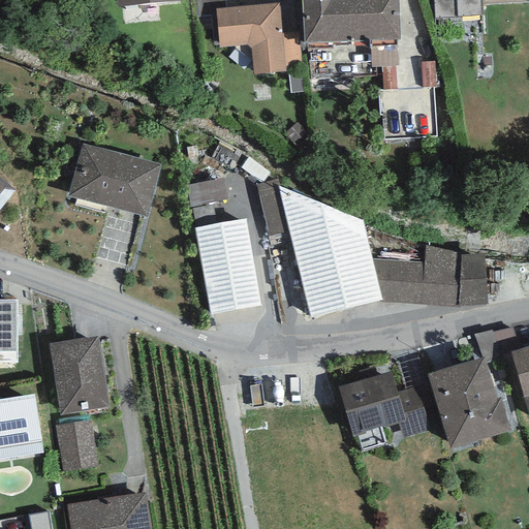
[(224,0),(195,0),(197,17),(215,16),(215,9),(225,8),(224,0)]
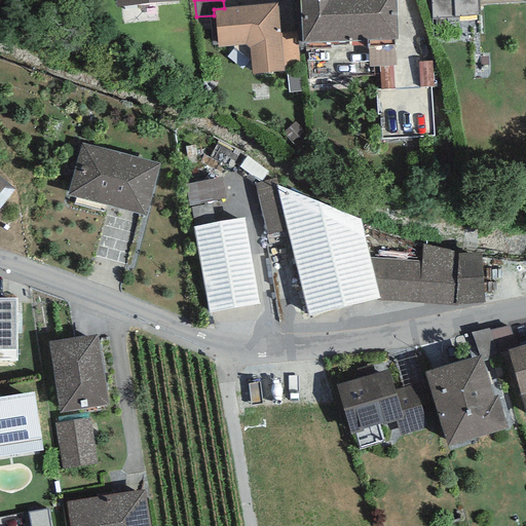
[(299,0),(301,42),(398,39),(396,0),(299,0)]
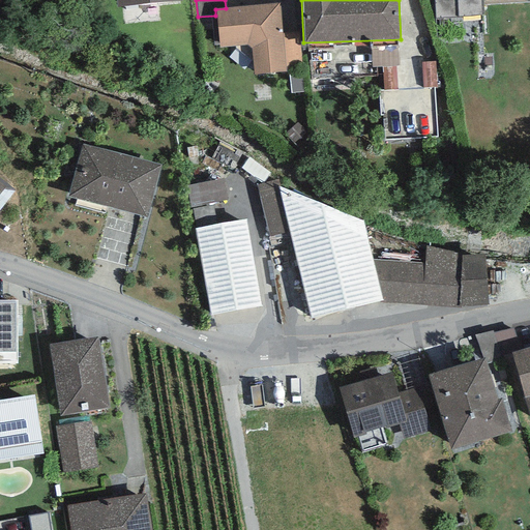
[(529,0),(434,0),(436,19),(482,15),(482,5),(529,1),(529,0)]
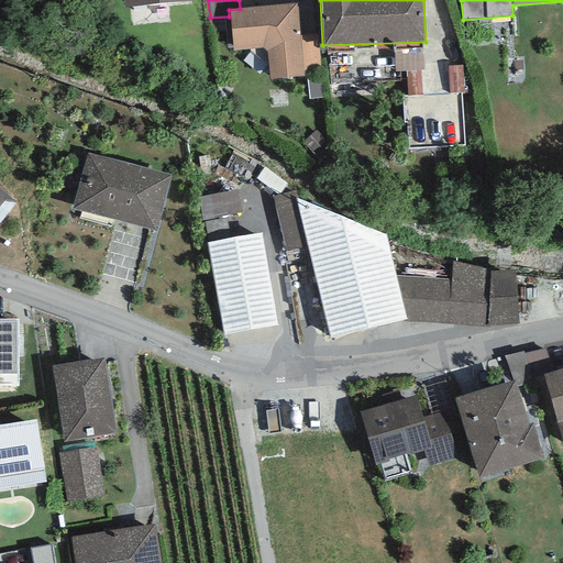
[(240,9),(229,10),(229,17),(232,51),(263,47),(266,51),(269,79),(305,76),(305,72),(320,70),(317,34),(300,35),(297,3),(240,9)]
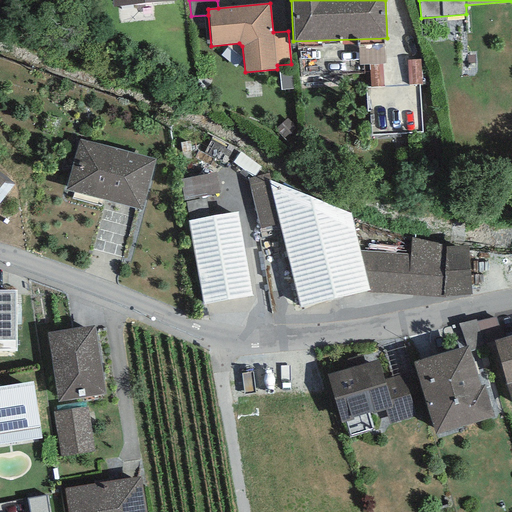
[(295,129),(287,120),(276,130),(285,139),(295,129)]
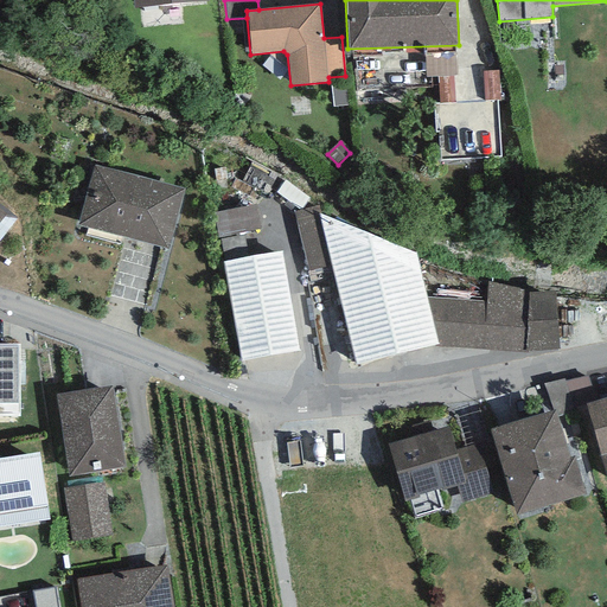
[(185,190),(96,165),(80,225),(168,250),(185,190)]
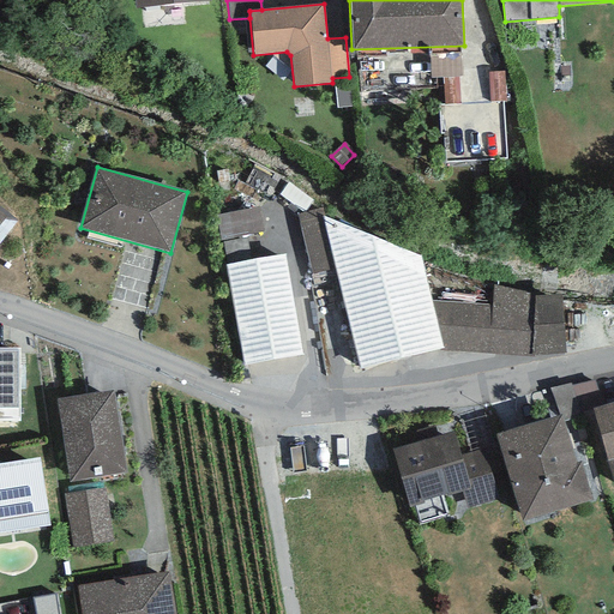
[(229,244),(271,234),(265,206),(223,216),(229,244)]
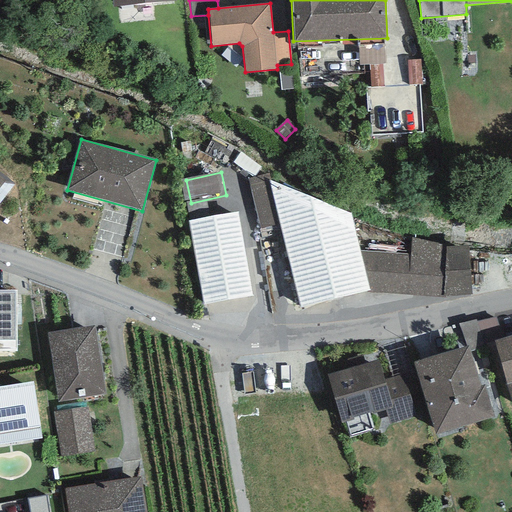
[(0,203),(15,184),(0,173),(0,203)]
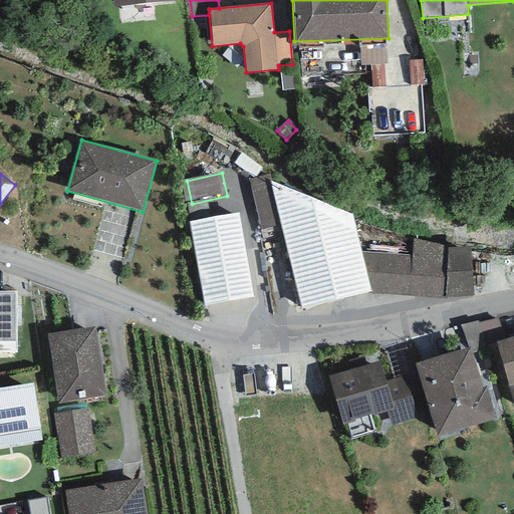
[(352,215),(270,180),(301,309),(372,292),(362,252),(352,215)]
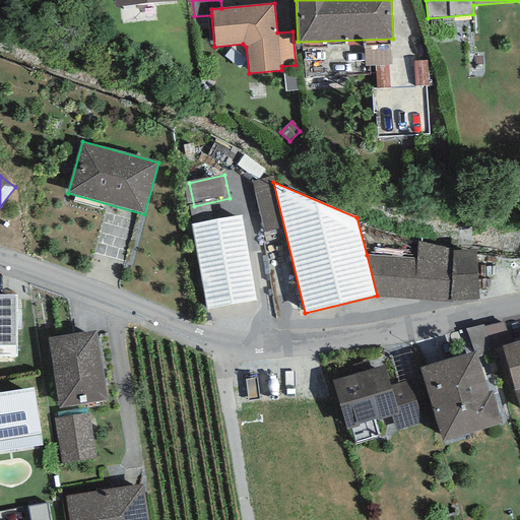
[(247,218),(194,228),(209,316),(262,307),(247,218)]
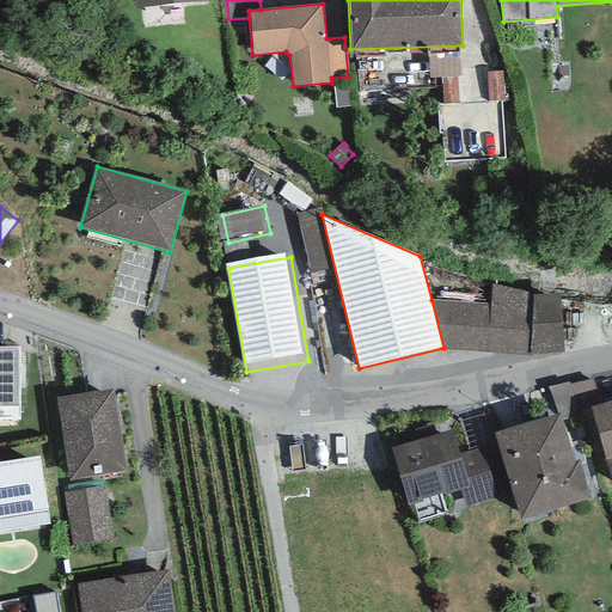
[(490,305),(432,300),(444,348),(530,355),(564,353),(561,295),(533,295),(493,283),(490,305)]
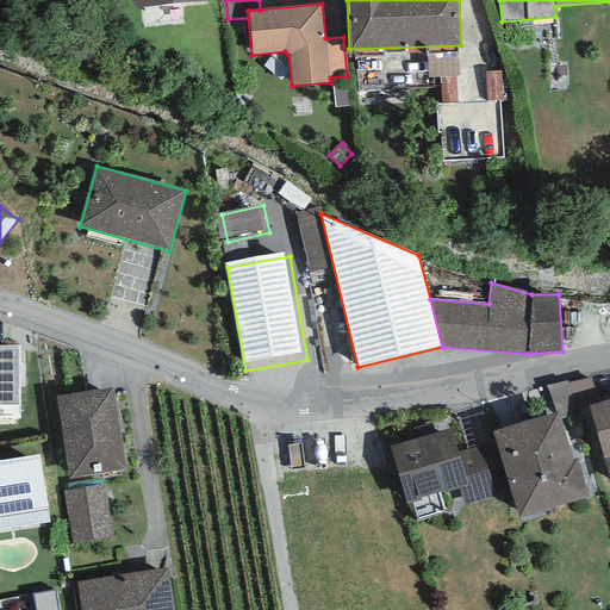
[(0,346),(0,418),(20,419),(20,346),(0,346)]
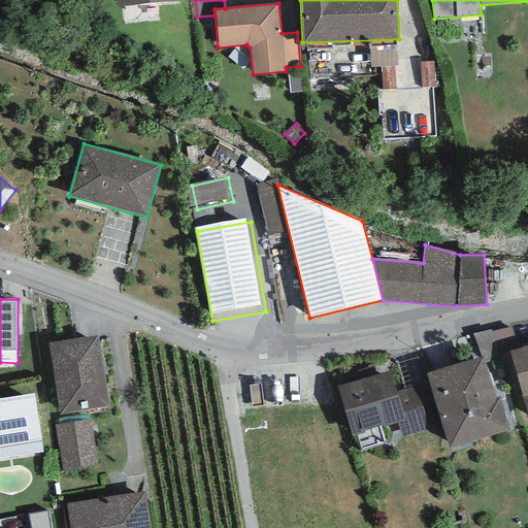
[(512,328),(492,332),(500,359),(510,356),(509,351),(520,349),(512,328)]
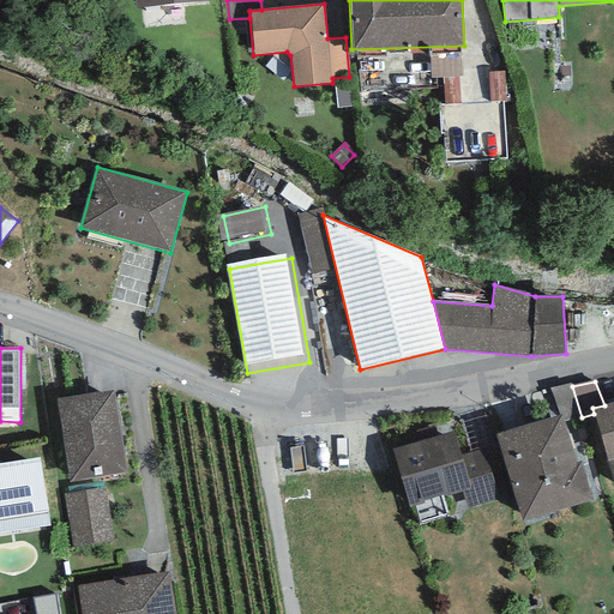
[(572,384),(549,389),(560,415),(564,425),(582,417),(572,386),(572,384)]
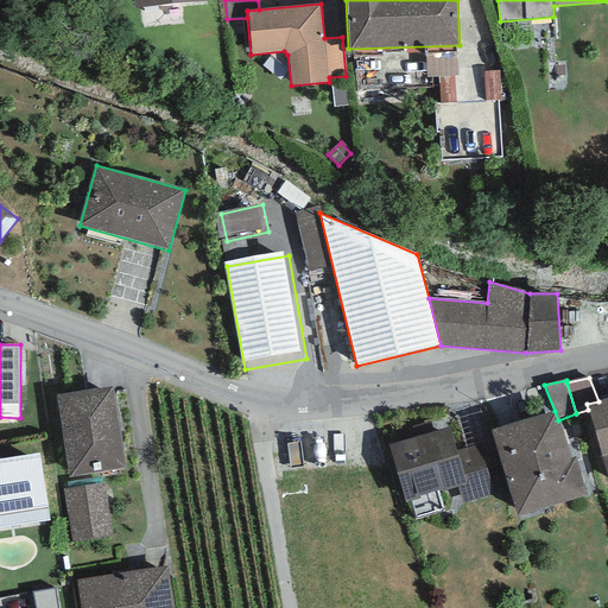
[(56,396),(69,477),(126,468),(112,387),(56,396)]
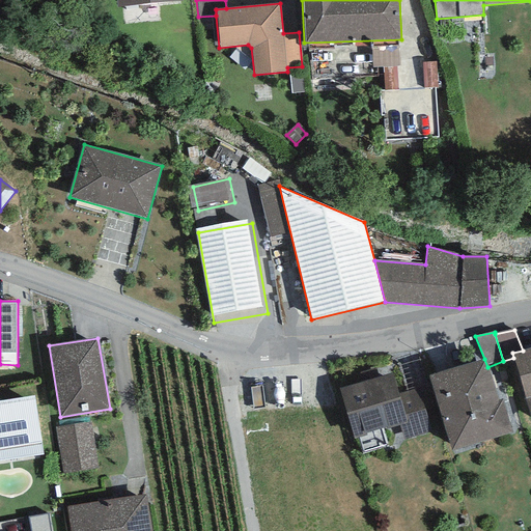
[(530,347),(523,351),(512,353),(513,358),(530,418),(530,347)]
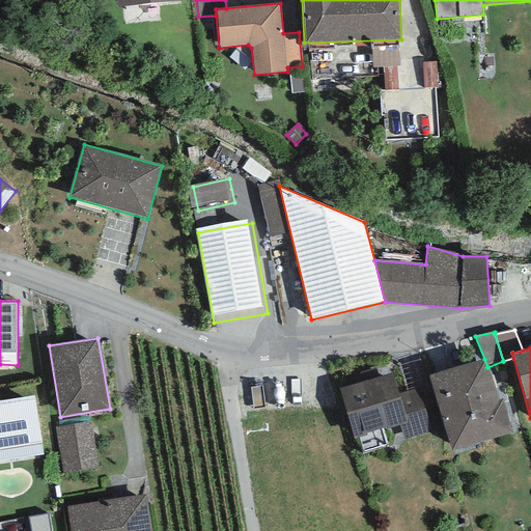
[(484,359),(428,375),(451,451),(512,432),(502,399),(498,401),(487,367),(484,359)]
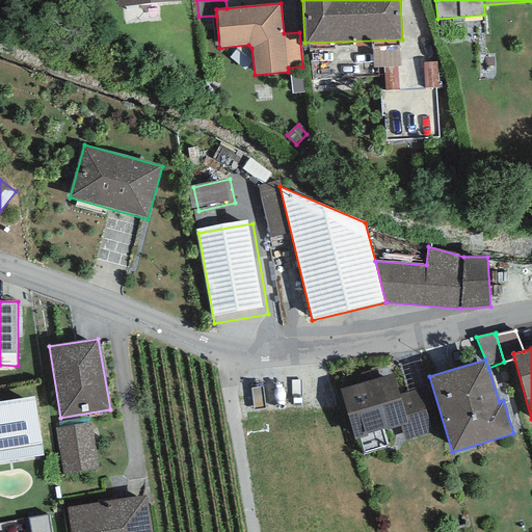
[(394,373),(340,390),(354,440),(400,426),(404,441),(439,431),(425,387),(400,394),(394,373)]
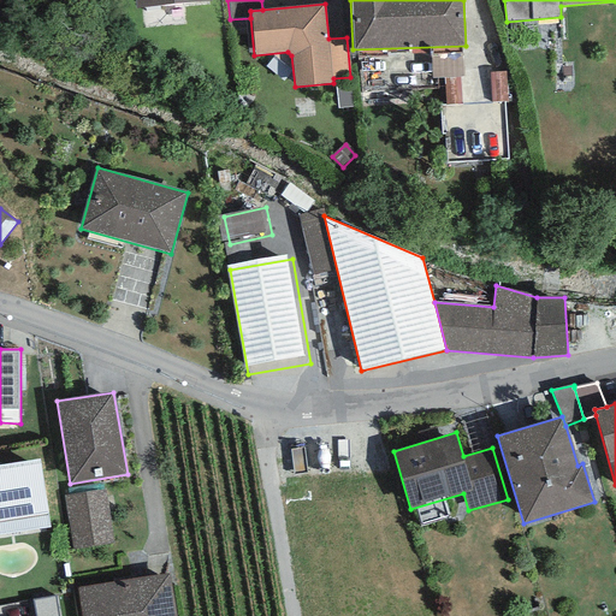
[(0,534),(51,527),(40,460),(0,465),(0,534)]
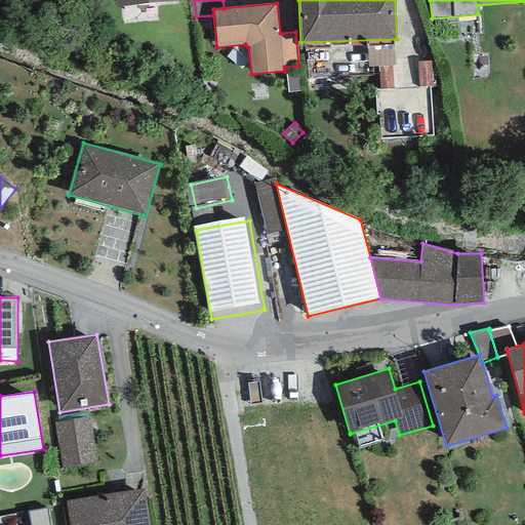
[(90,417),(54,422),(62,469),(96,463),(90,417)]
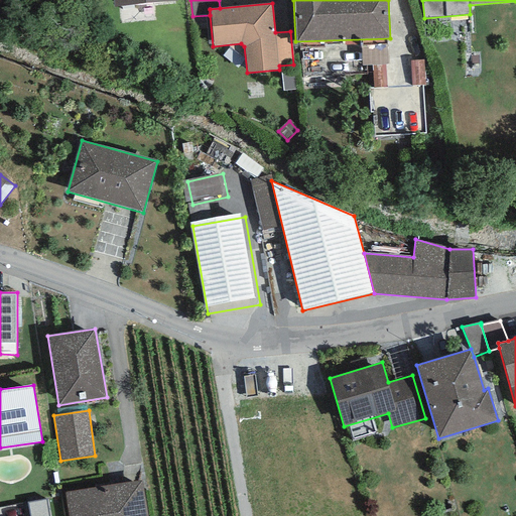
[(147,515),(142,481),(65,493),(68,515),(147,515)]
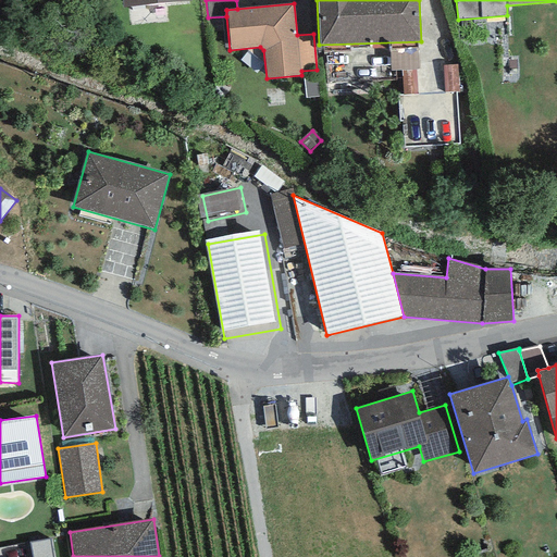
[(53,556),(51,540),(29,543),(32,556),(53,556)]
